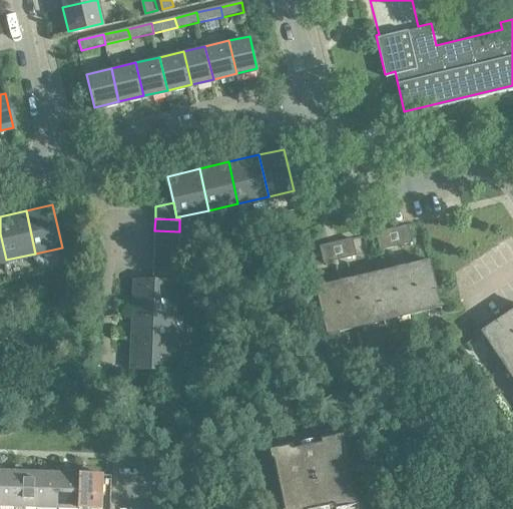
[(407,223),(396,225),(398,234),(409,232),(407,223)]
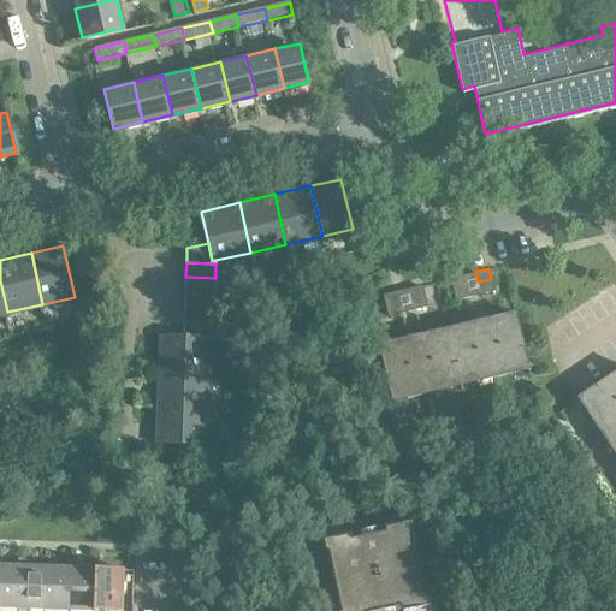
[(465,274),(450,277),(452,288),(467,284),(465,274)]
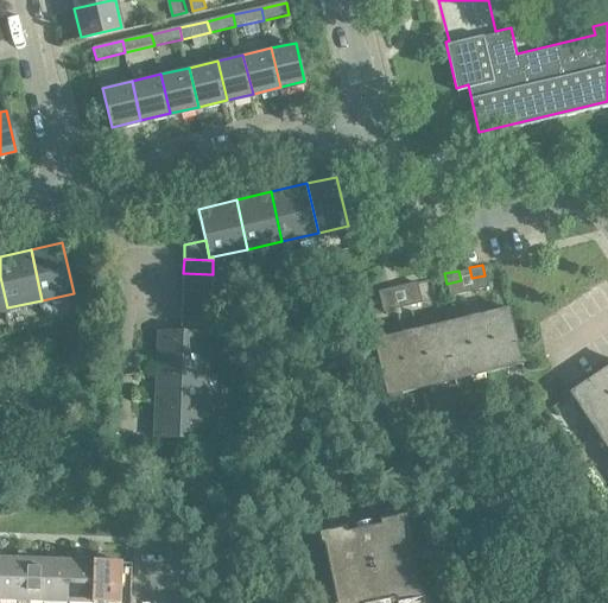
[(213,274),(183,273),(183,287),(213,289),(213,274)]
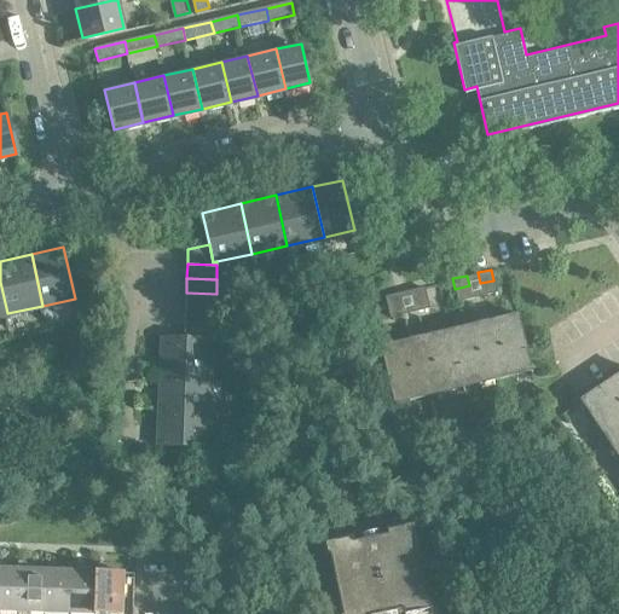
[(493,281),(480,283),(482,294),(497,291),(493,281)]
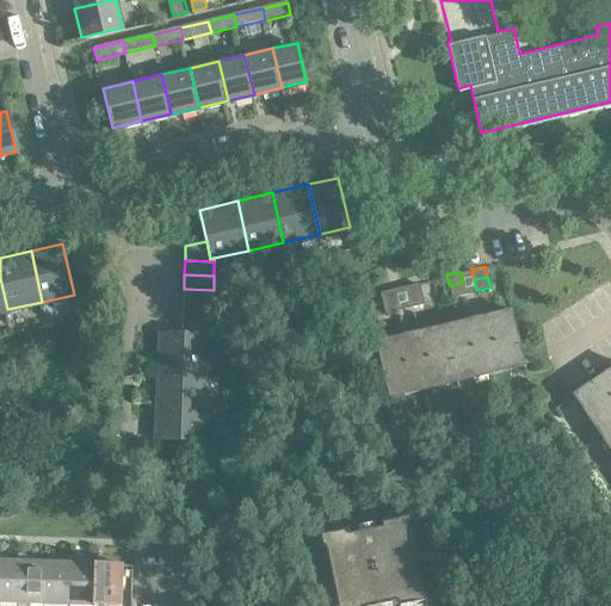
[(418,282),(405,285),(407,296),(421,292),(418,282)]
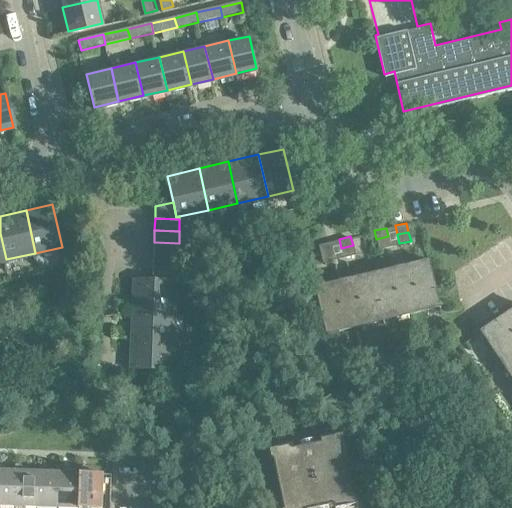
[(390,245),(388,236),(376,239),(379,248),(390,245)]
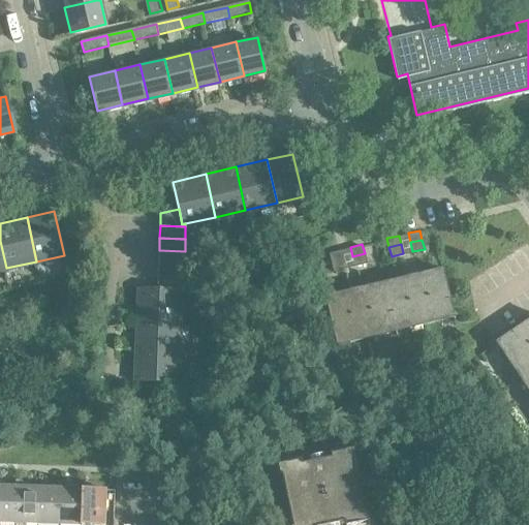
[(332,260),(343,258),(341,249),(329,252),(332,260)]
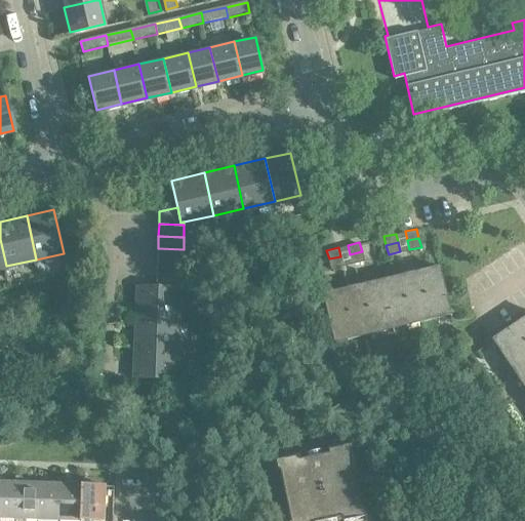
[(184,249),(158,248),(158,261),(183,262),(184,249)]
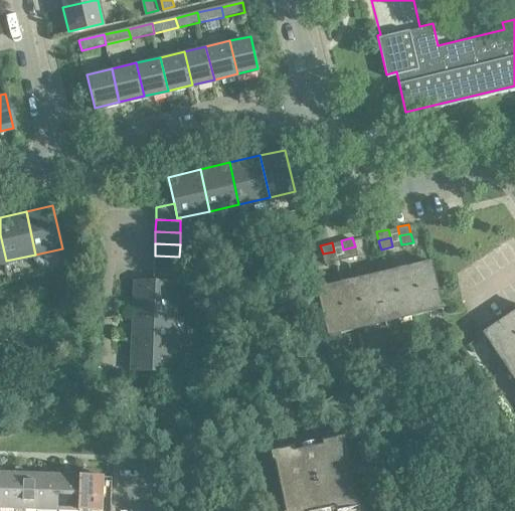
[(357,256),(355,246),(343,249),(345,259),(357,256)]
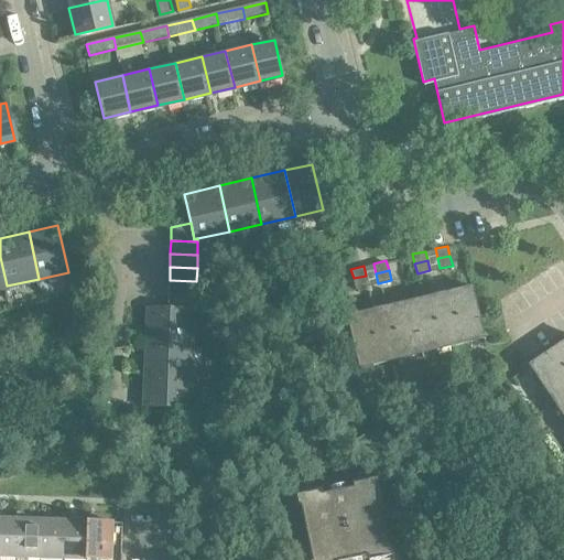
[(366,276),(354,278),(356,288),(368,286),(366,276)]
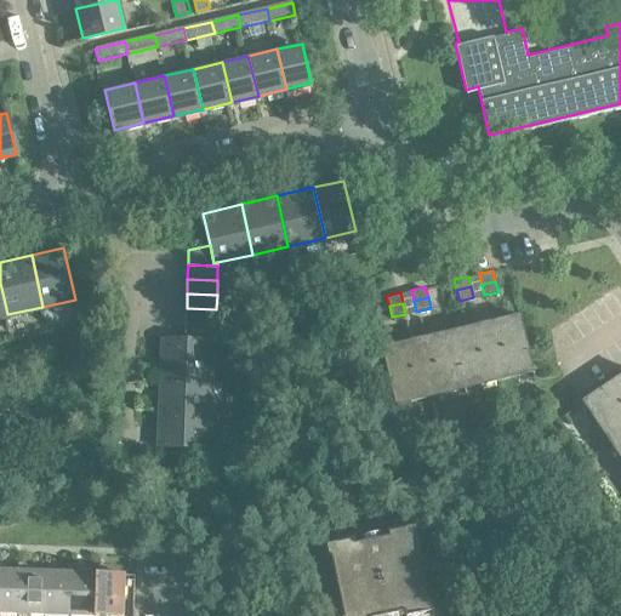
[(216,309),(187,308),(186,323),(216,324),(216,309)]
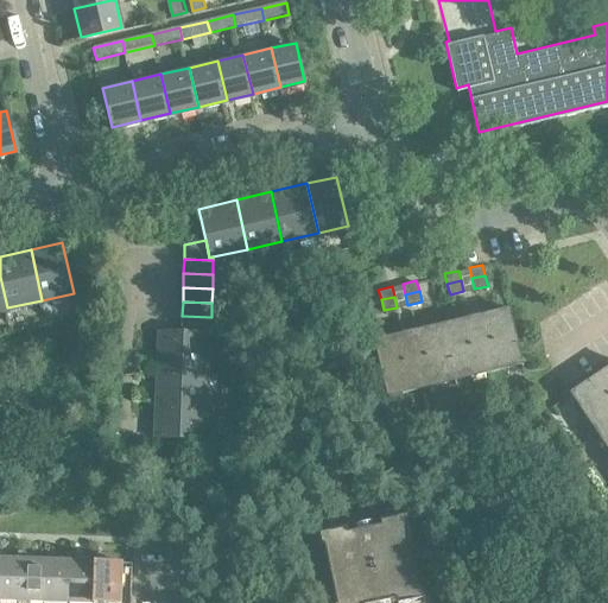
[(508,305),(474,313),(487,369),(521,361),(508,305)]
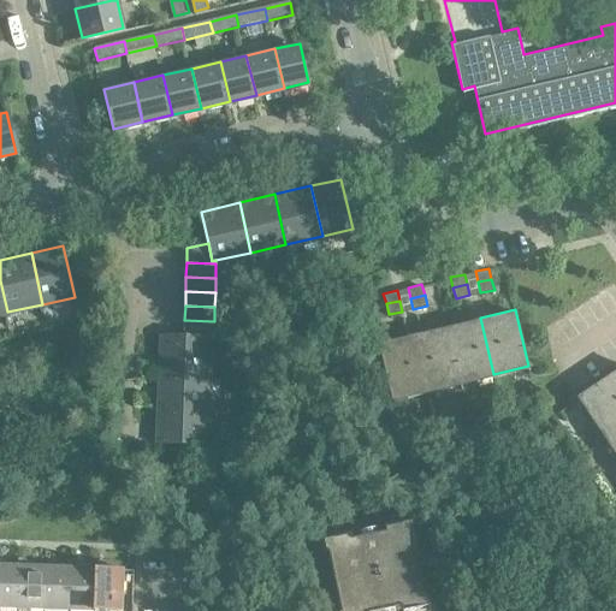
[(493,374),(480,318),(445,326),(460,383),(493,374)]
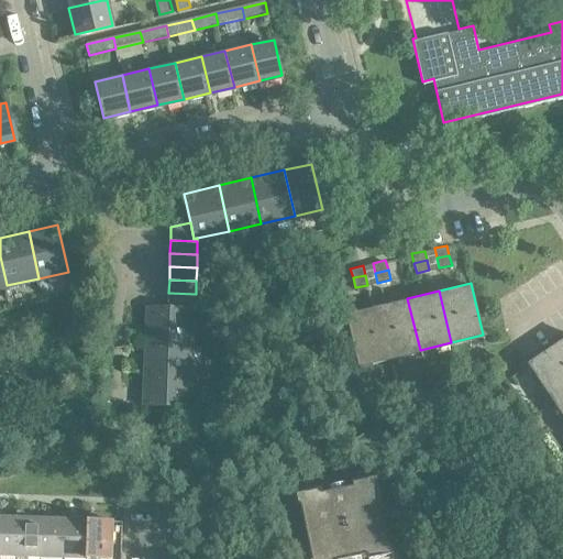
[(196,294),(168,293),(168,306),(191,306),(196,306),(196,294)]
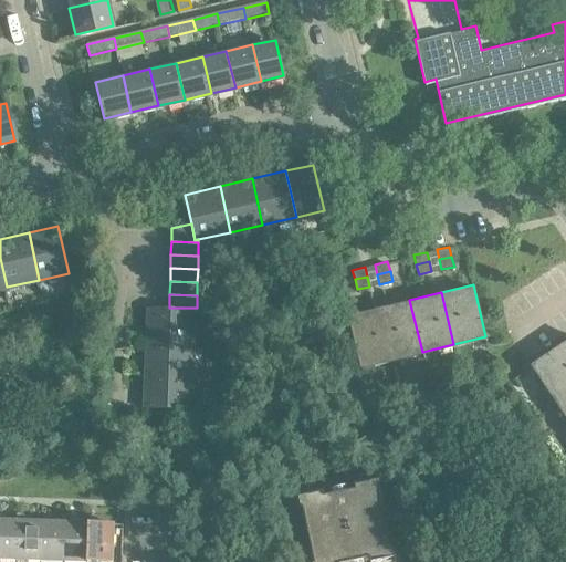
[(409,300),(378,308),(390,360),(422,352),(409,300)]
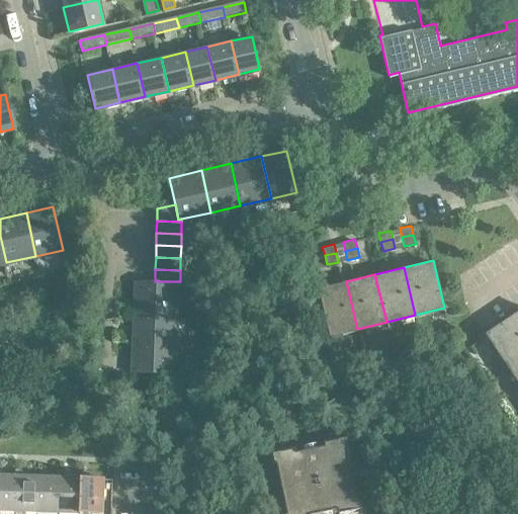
[(176,281),(155,281),(134,280),(133,311),(175,313),(176,281)]
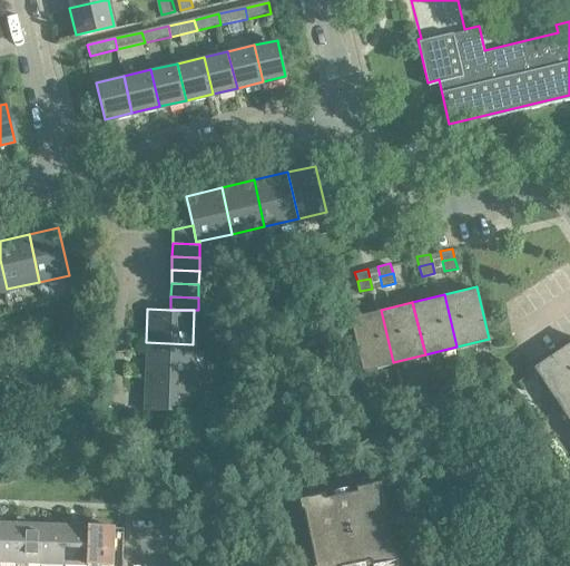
[(393,362),(381,310),(349,318),(362,370),(393,362)]
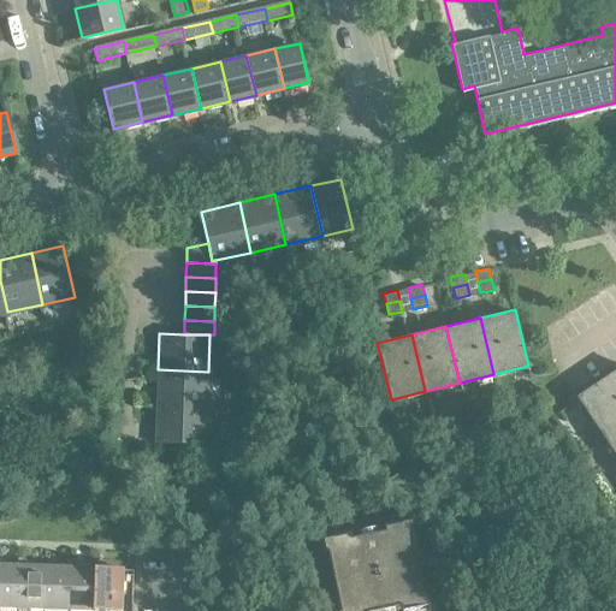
[(208,372),(158,369),(157,404),(208,407),(208,372)]
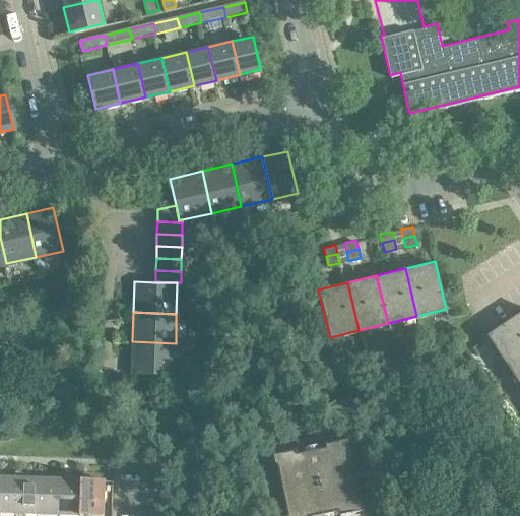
[(519,347),(519,312),(486,334),(503,360),(519,347)]
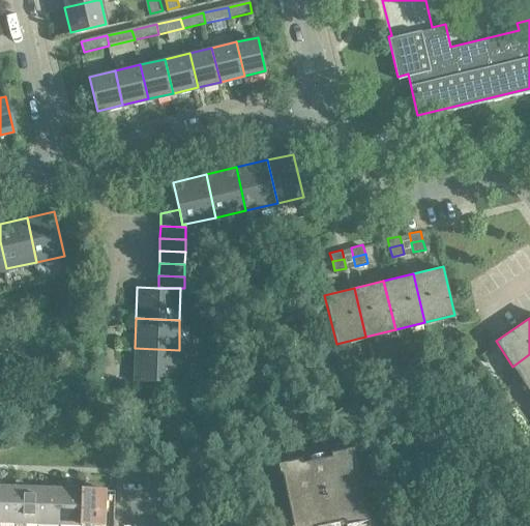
[(179,350),(135,348),(134,379),(178,380),(179,350)]
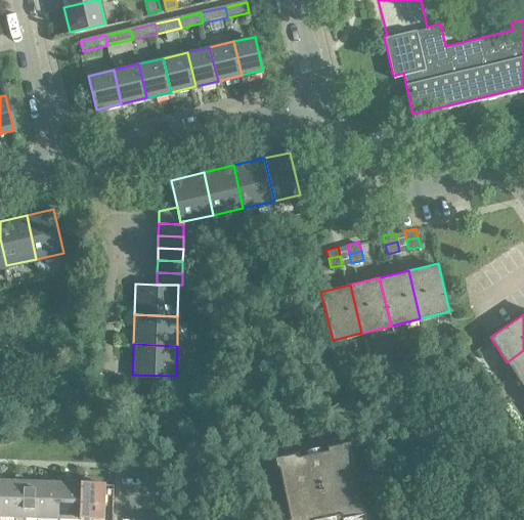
[(523,350),(507,362),(523,387),(523,350)]
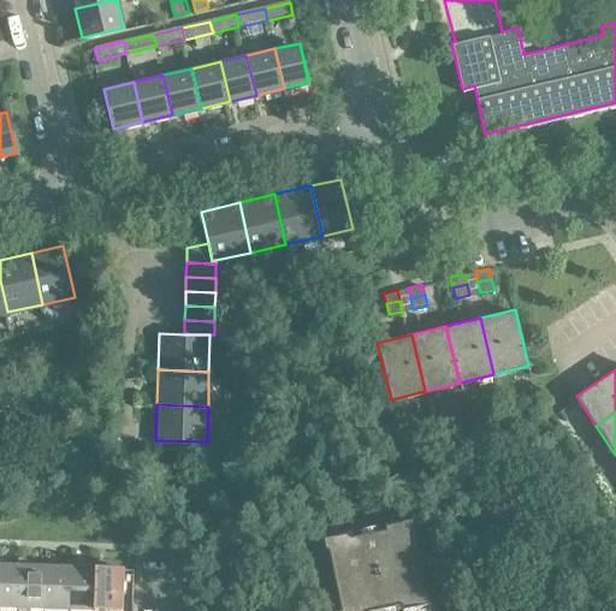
[(333,551),(330,552),(341,610),(394,610),(395,610),(402,609),(402,610),(412,610),(426,609),(425,607),(420,607),(419,604),(425,597),(427,595),(415,535),(412,535),(404,531),(404,526),(409,526),(409,523),(386,528),(388,533),(379,534),(378,528),(361,532),(362,538),(355,539),(354,534),(331,539),(332,540),(337,539),(338,544),(333,551)]
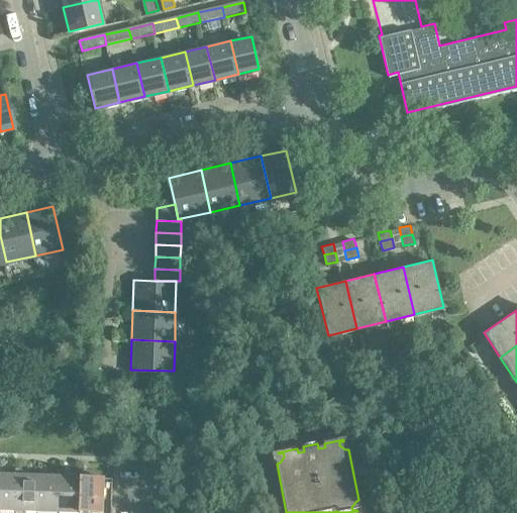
[(0,469),(0,508),(15,509),(17,476),(1,475),(1,471),(0,469)]
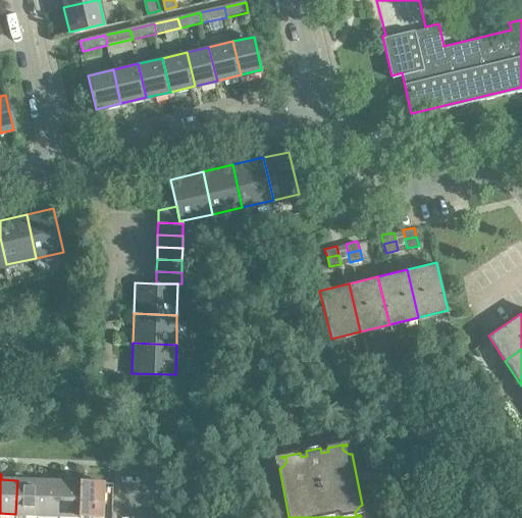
[(17,473),(17,480),(15,514),(15,517),(27,517),(27,514),(38,515),(39,480),(24,480),(24,476),(20,473),(17,473)]
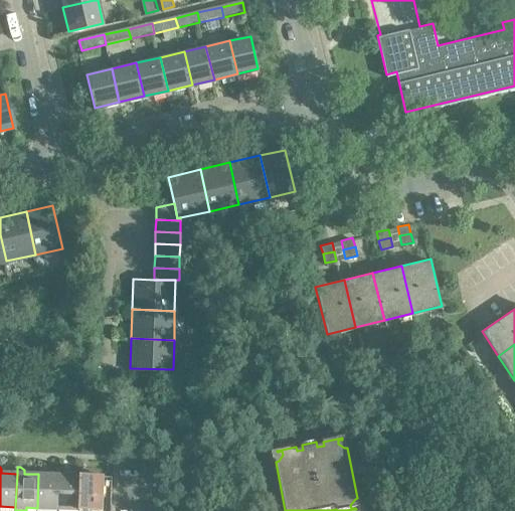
[(53,475),(38,474),(37,508),(59,508),(60,468),(55,468),(53,470),(53,475)]
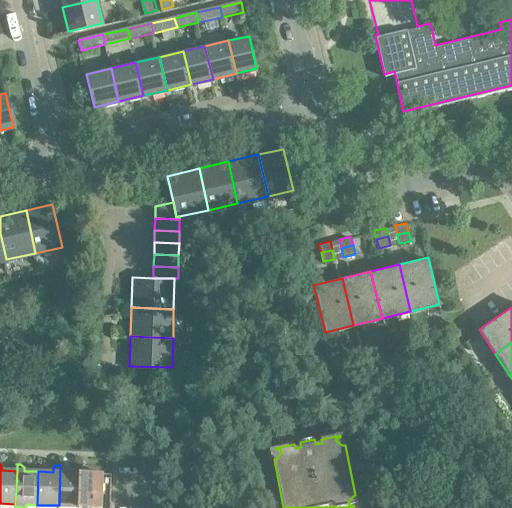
[(60,465),(59,505),(80,506),(81,473),(66,472),(66,469),(64,465),(60,465)]
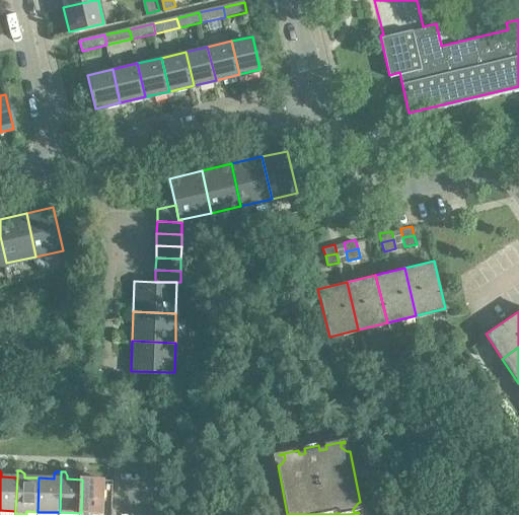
[(83,472),(82,480),(81,513),(81,514),(92,514),(103,514),(104,480),(88,480),(88,475),(86,472),(83,472)]
